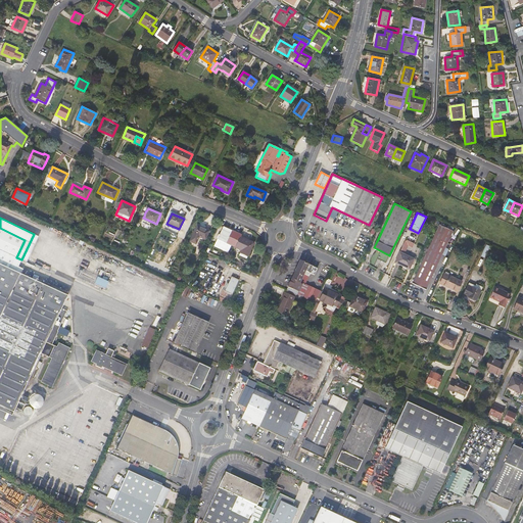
[(205,239),(209,231),(197,225),(190,241),(196,244),(199,237),(205,239)]
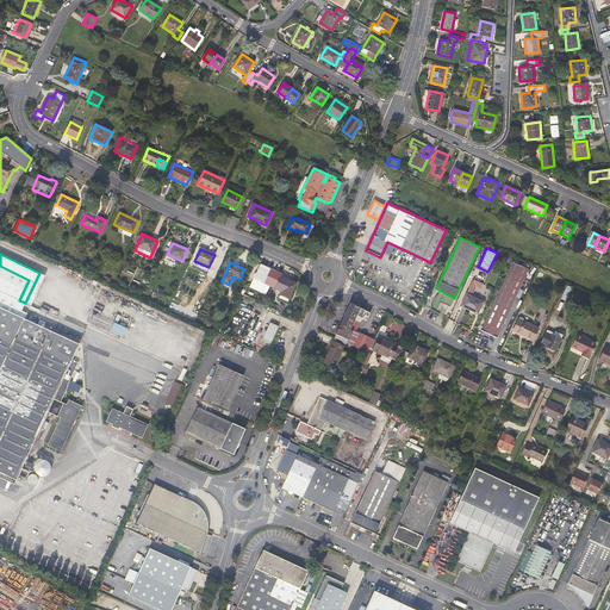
[(529,269),(512,262),(480,330),(497,337),(529,269)]
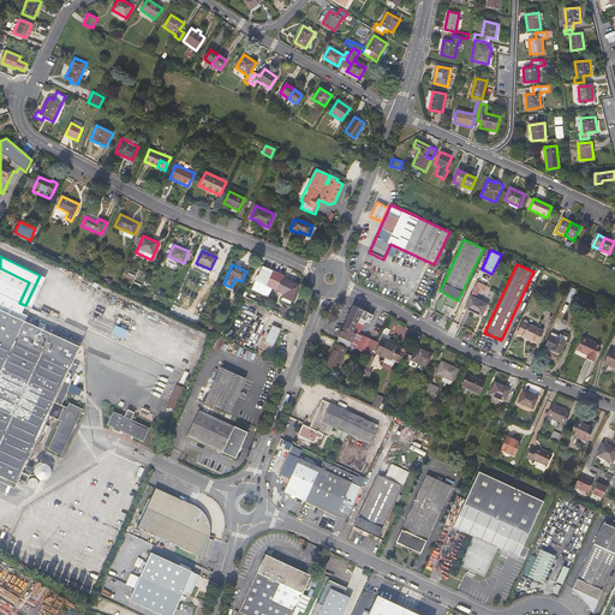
[(282,297),(291,300),(298,286),(284,279),(285,276),(262,266),(251,290),(267,297),(270,288),(284,293),(282,297)]
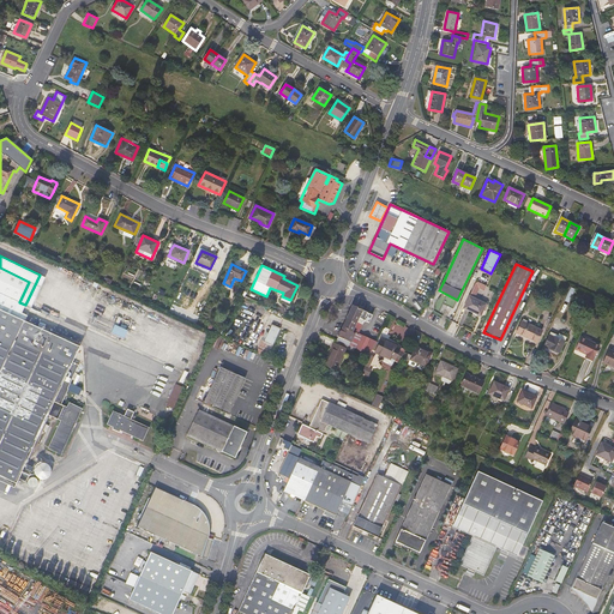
[(0,475),(17,483),(48,415),(60,420),(48,449),(61,455),(83,409),(70,402),(67,407),(61,404),(68,389),(79,365),(73,362),(79,347),(25,321),(28,315),(22,313),(25,305),(19,302),(29,282),(0,268),(0,475)]
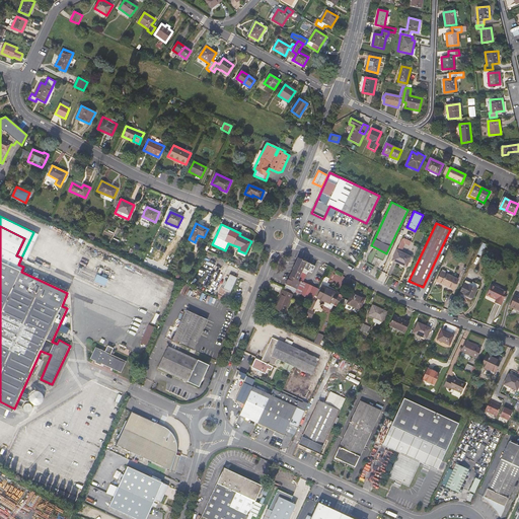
[(406,267),(411,256),(400,252),(402,248),(404,243),(409,245),(411,241),(403,238),(402,239),(396,250),(392,261),(406,267)]
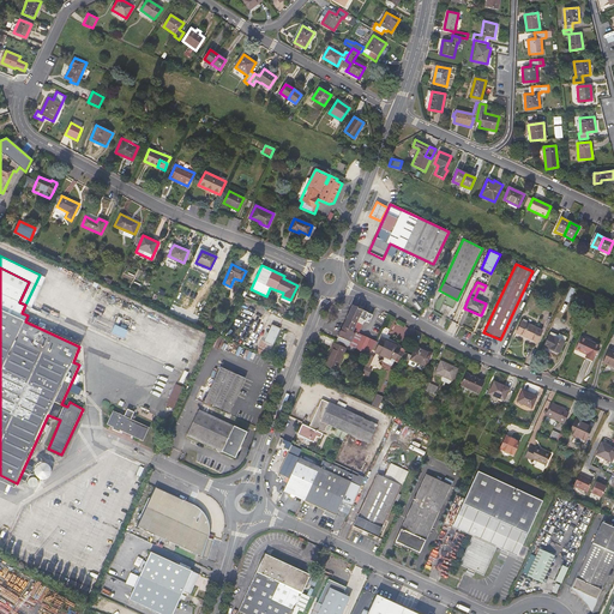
[(570,304),(576,289),(571,287),(565,301),(570,304)]
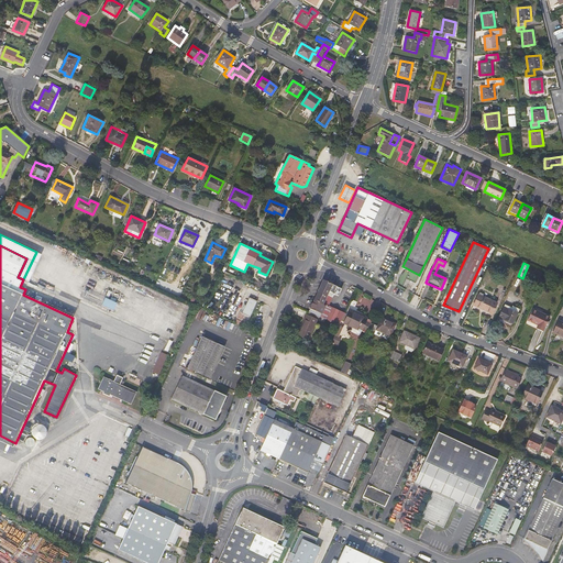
[(323,280),(309,311),(319,317),(326,319),(339,326),(344,313),(327,305),(330,299),(331,297),(332,297),(334,294),(339,296),(342,289),(323,280)]
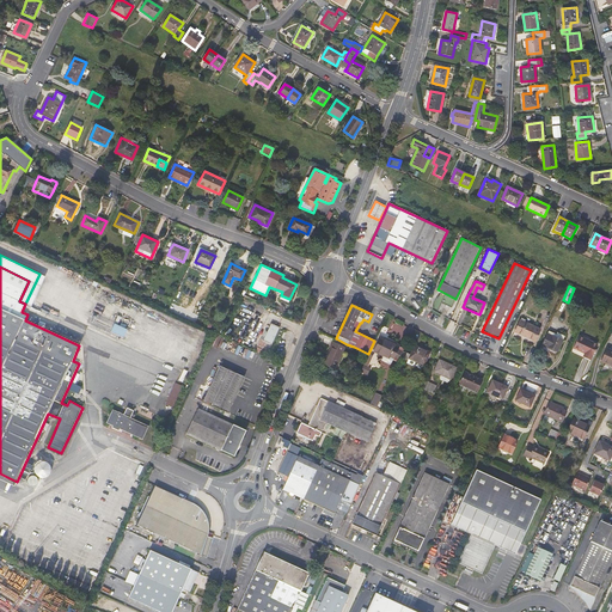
[(520,320),(515,331),(536,341),(540,330),(520,320)]
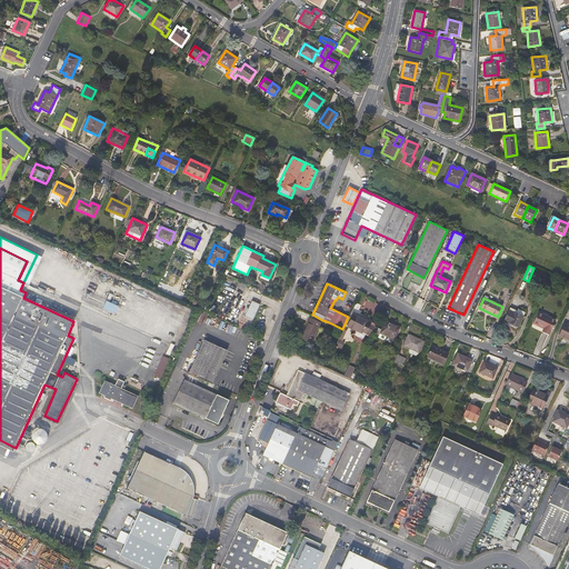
[(115,315),(118,306),(107,301),(102,309),(115,315)]
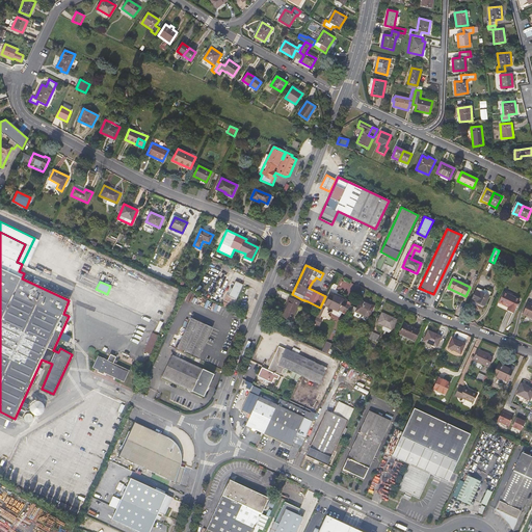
[(242,284),(236,282),(229,295),(228,295),(223,301),(233,307),(241,289),(240,288),(242,284)]
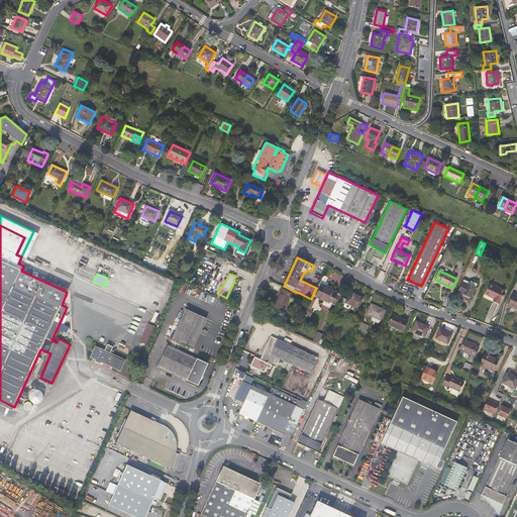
[(462,282),(476,288),(477,284),(471,281),(471,283),(463,280),(462,282)]
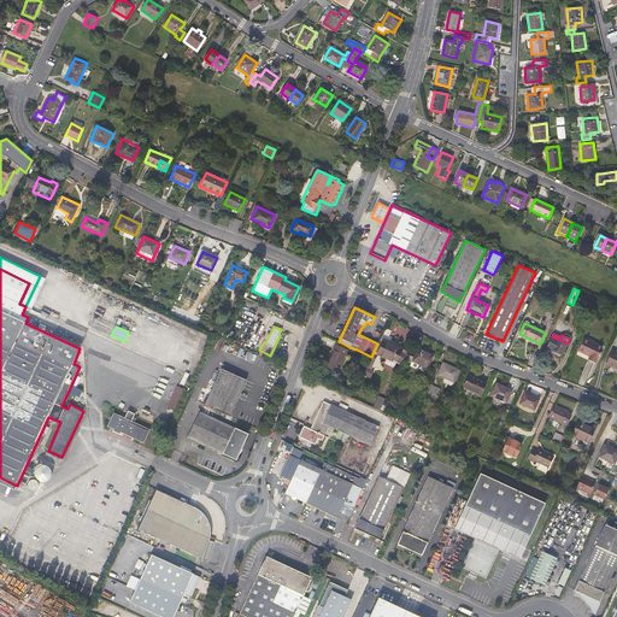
[(552,350),(562,354),(568,344),(552,336),(547,348),(552,351),(552,350)]
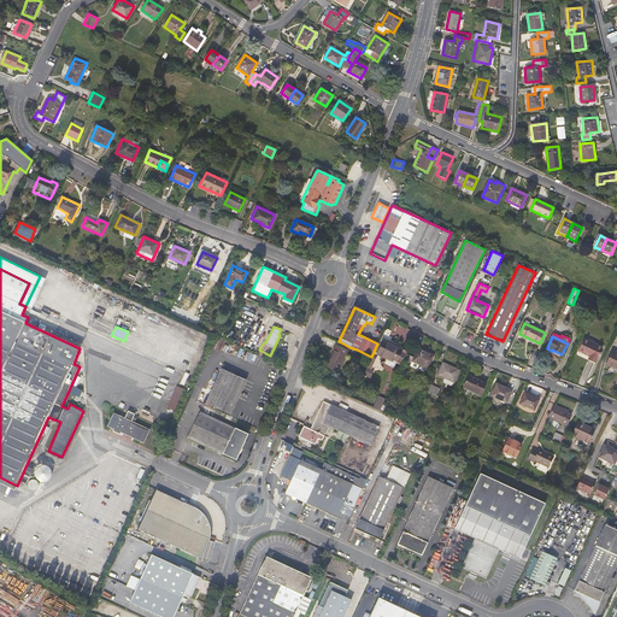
[(595,363),(603,347),(583,339),(577,351),(589,357),(588,360),(595,363)]
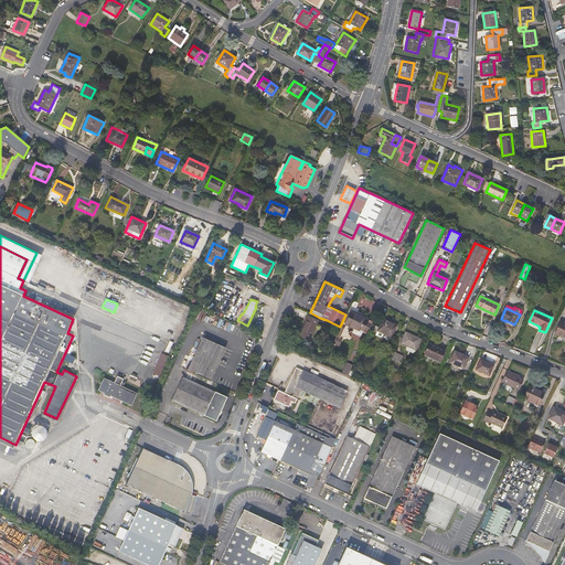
[(369,320),(351,311),(343,328),(351,332),(350,336),(351,338),(358,341),(360,337),(362,332),(366,334),(369,330),(372,324),(373,322),(369,320)]
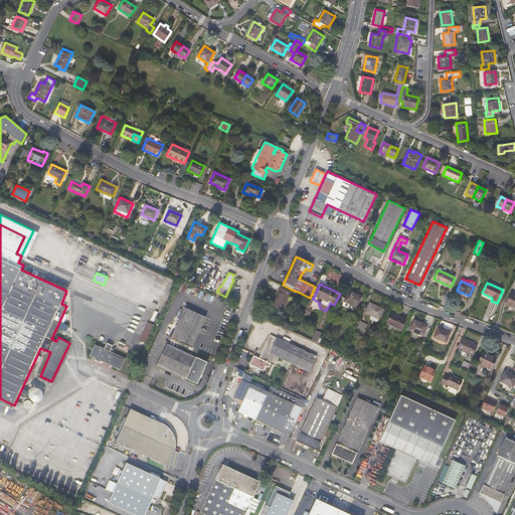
[(296,295),(298,292),(292,290),(283,285),(281,288),(272,306),(282,311),(291,293),(296,295)]
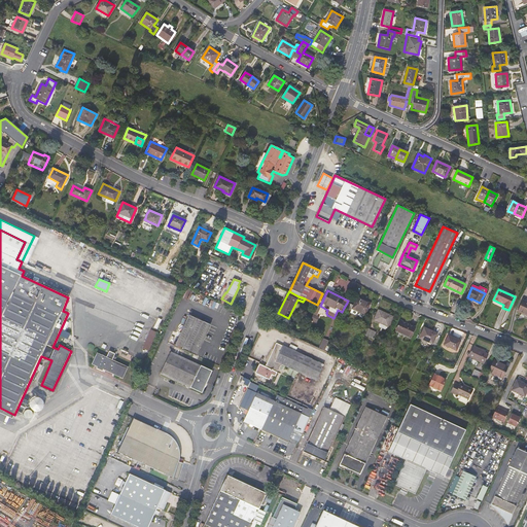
[(350,304),(348,310),(351,311),(352,309),(365,315),(371,303),(357,296),(353,306),(350,304)]
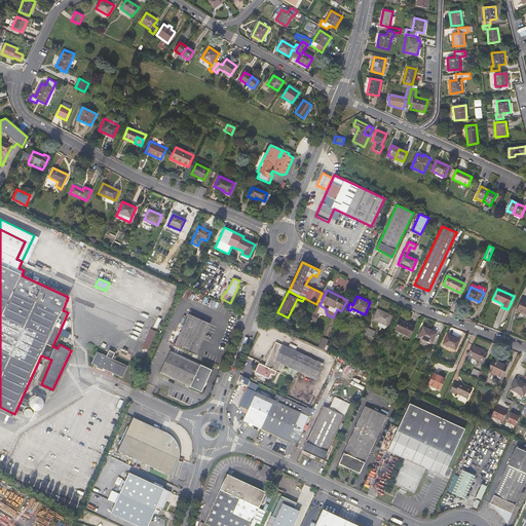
[(525,313),(525,301),(522,299),(517,310),(523,312),(525,313)]
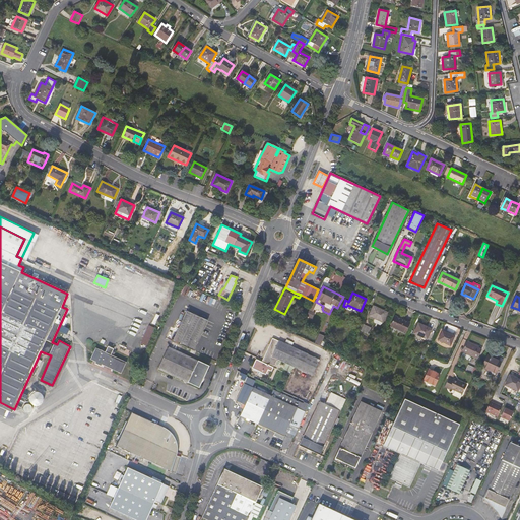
[(374,306),(369,316),(374,318),(383,322),(385,318),(387,314),(387,312),(374,306)]
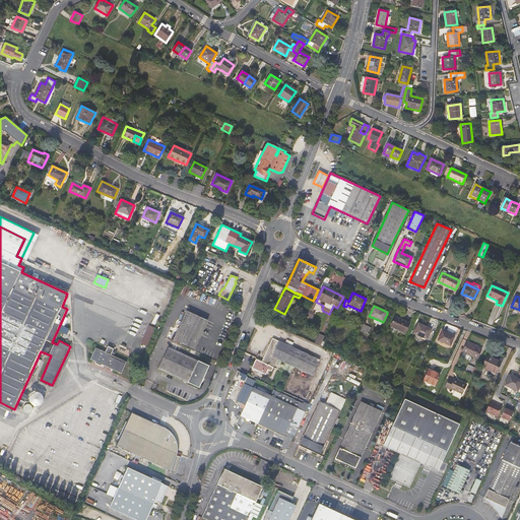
[(207,320),(187,311),(174,340),(194,349),(207,320)]
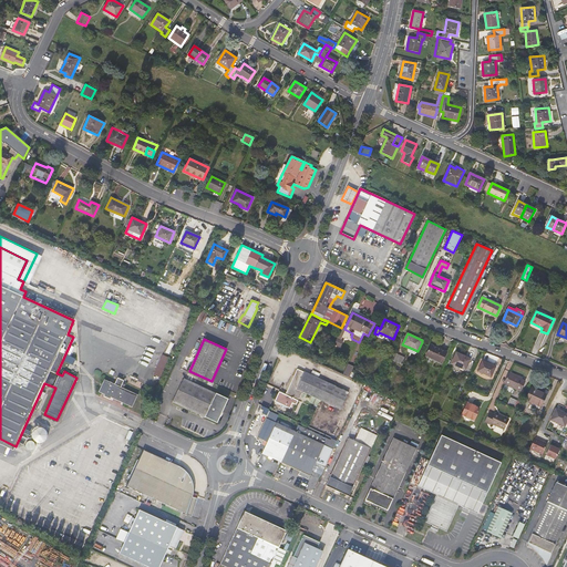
[(442,363),(446,352),(431,344),(425,356),(442,363)]
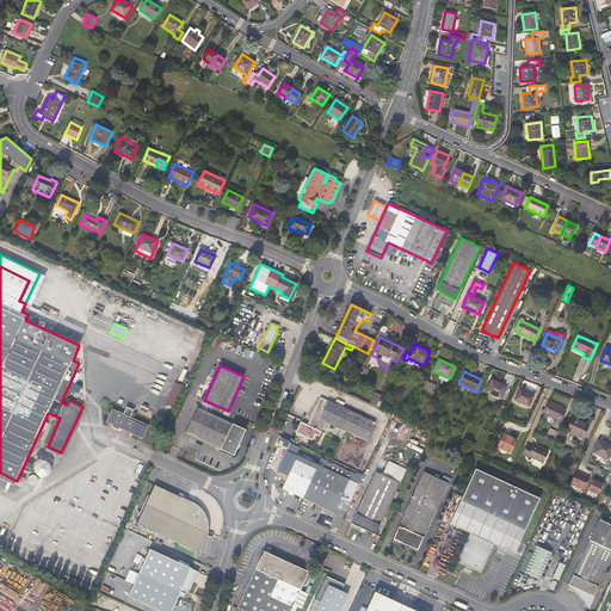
[(437,384),(425,380),(421,388),(433,393),(437,384)]
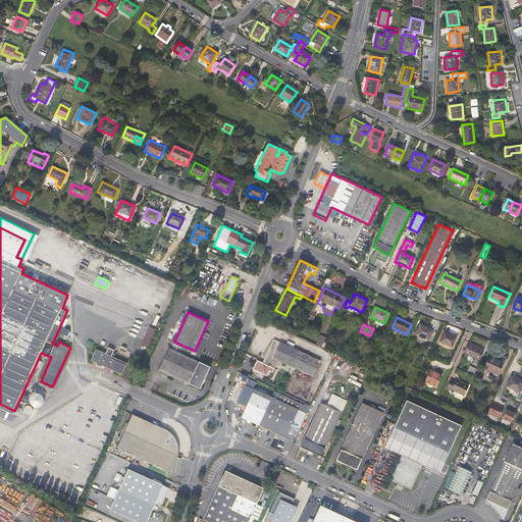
[(433,330),(420,324),(416,334),(424,338),(423,340),(426,342),(427,341),(428,341),(433,330)]
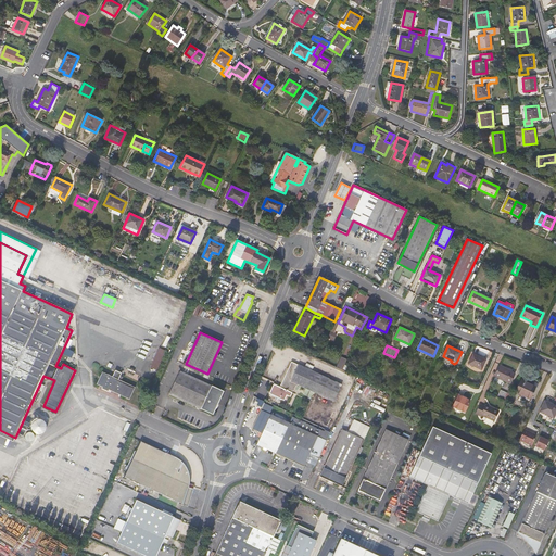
[(156,370),(166,351),(160,348),(150,367),(156,370)]
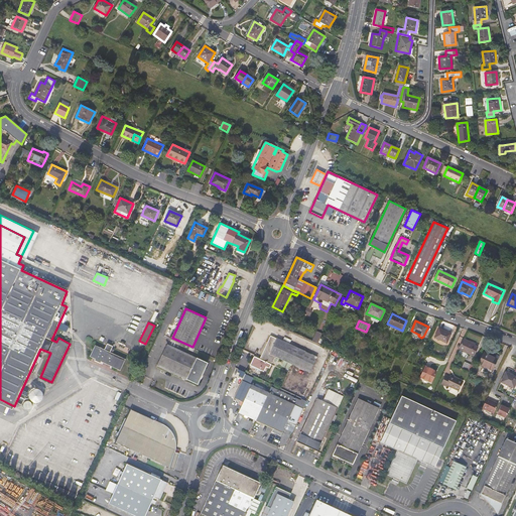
[(442,330),(439,329),(434,338),(446,343),(448,340),(450,334),(442,330)]
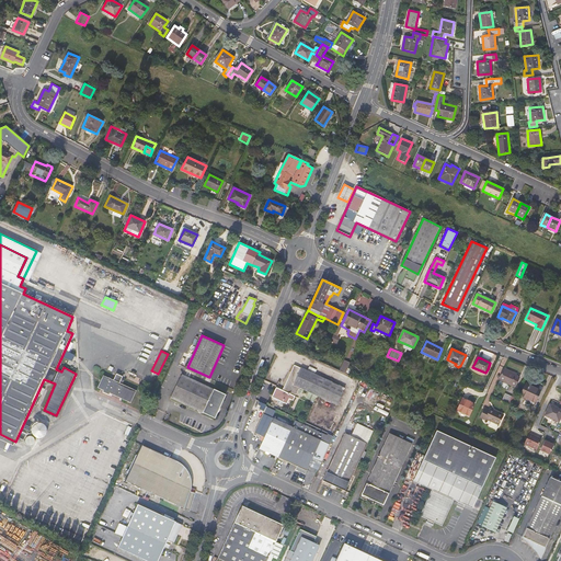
[(345,374),(350,363),(344,361),(340,371),(345,374)]
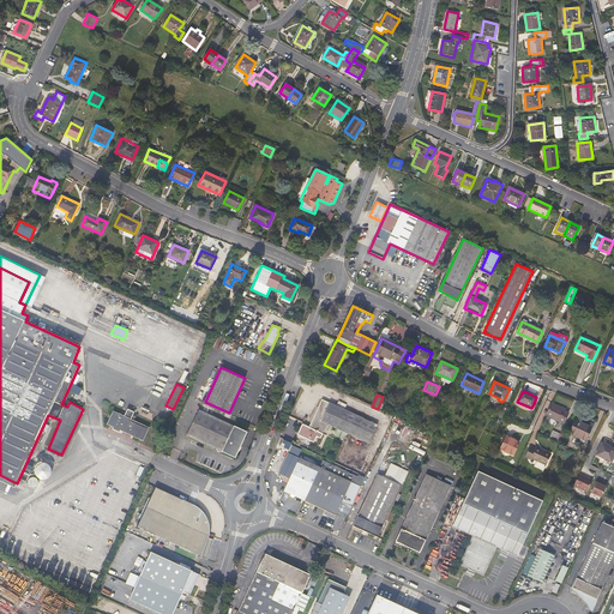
[(369,443),(378,426),(323,399),(309,427),(302,423),(298,434),(314,443),(317,437),(320,438),(327,423),(369,443)]
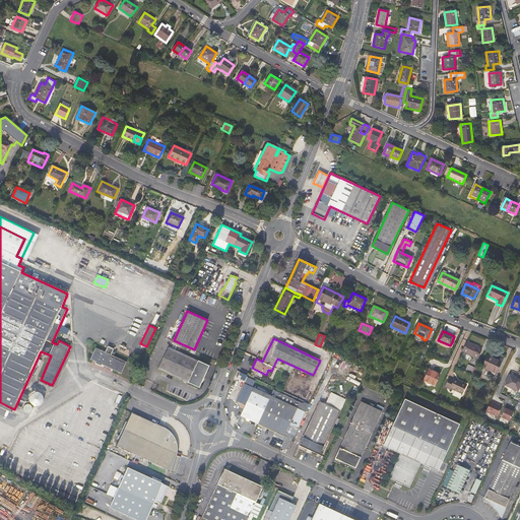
[(462,351),(477,359),(481,349),(477,347),(478,345),(474,344),(473,345),(466,342),(462,351)]
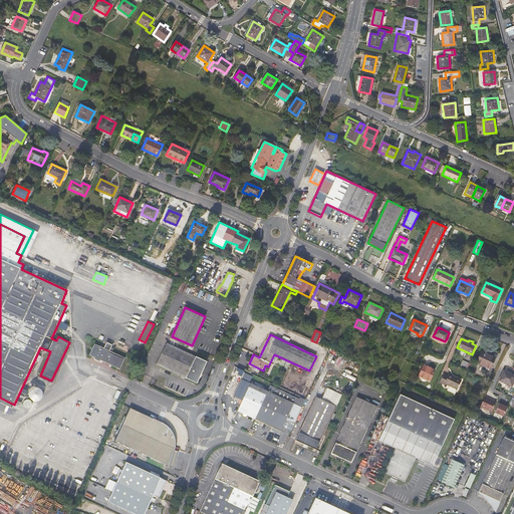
[(103,348),(94,343),(89,355),(94,357),(94,359),(99,361),(100,360),(119,369),(125,357),(109,350),(112,344),(106,342),(103,348)]
